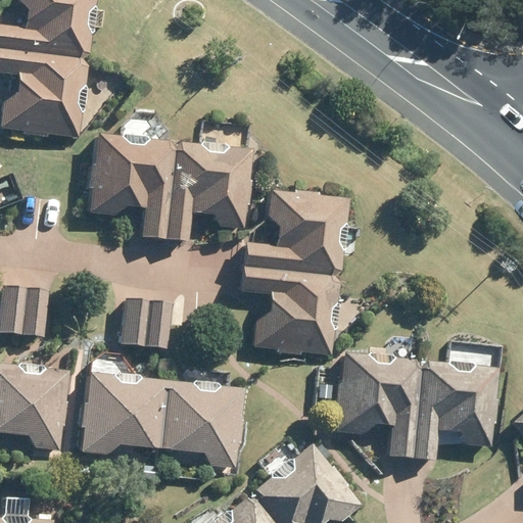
[(0,26),(0,49),(84,59),(85,57),(89,54),(91,34),(94,31),(97,8),(94,4),(94,0),(14,0),(26,12),(24,30),(0,26)]
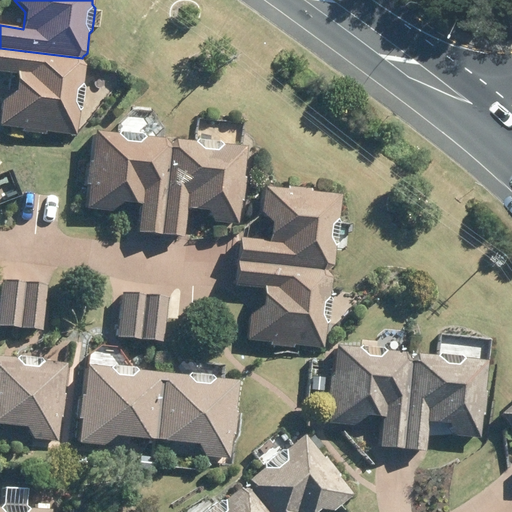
[(24,128),(24,131),(48,134),(48,132),(78,135),(80,110),(84,107),(87,84),(83,81),(85,64),(82,60),(82,58),(0,48),(0,72),(19,74),(17,93),(4,104),(1,126),(24,128)]
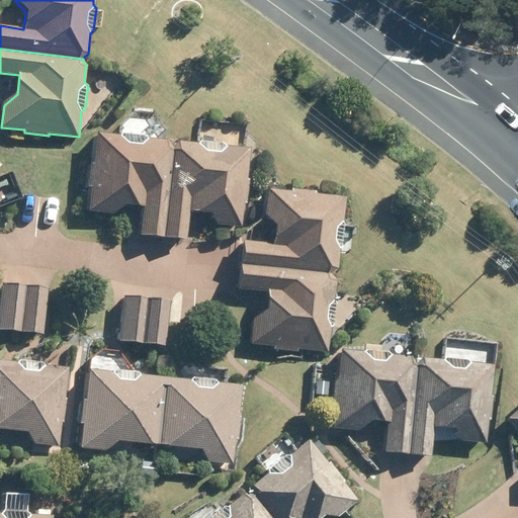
[(126,204),(144,206),(141,236),(164,239),(172,146),(170,146),(166,141),(147,139),(145,136),(121,134),(117,137),(95,135),(88,213),(113,217),(126,204)]
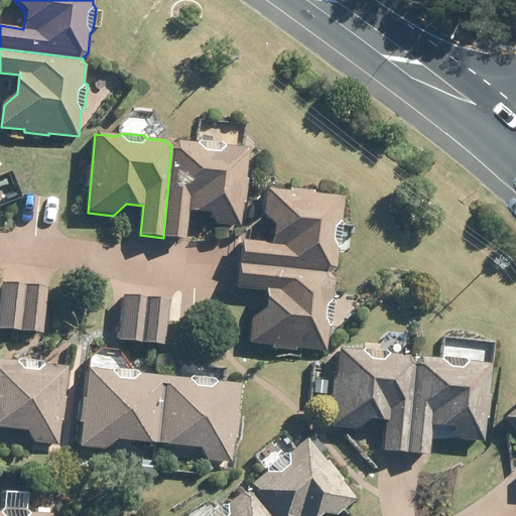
[(171,145),(163,238),(186,240),(189,209),(208,211),(219,224),(241,226),(244,203),(246,203),(249,178),(246,178),(249,148),(224,146),(221,143),(199,140),(195,144),(176,142),(173,145),(171,145)]
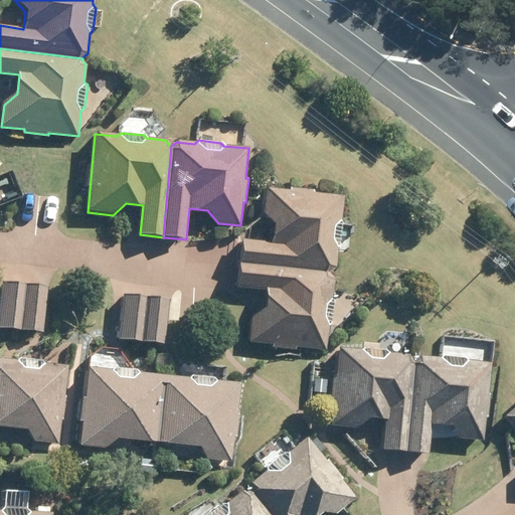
[(238,264),(331,273),(331,271),(336,267),(338,247),(341,245),(343,222),(340,218),(342,196),(265,188),(262,213),(273,226),(271,243),(241,240),(238,264)]
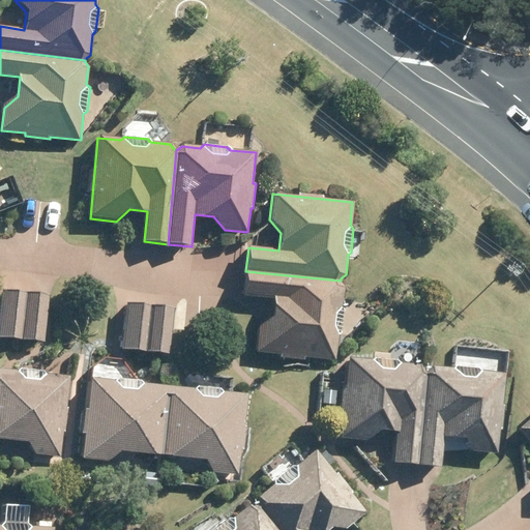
[(343,287),(341,283),(341,281),(245,271),(243,295),(274,297),(272,317),(259,328),(256,352),(281,353),(281,356),(305,359),(305,357),(336,360),(339,334),(343,331),(345,307),(342,304),(343,287)]
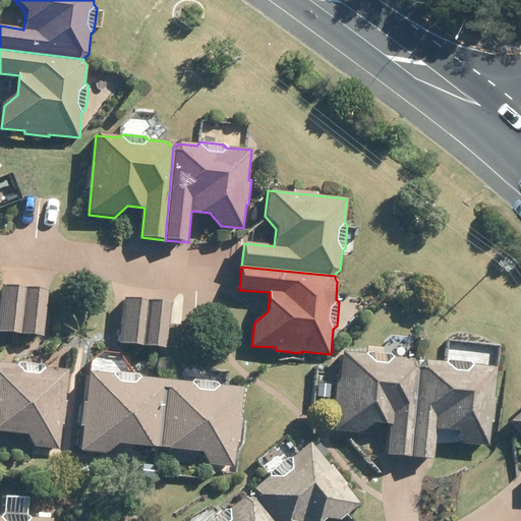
[(1,285),(0,295),(0,331),(21,334),(25,288),(1,285)]
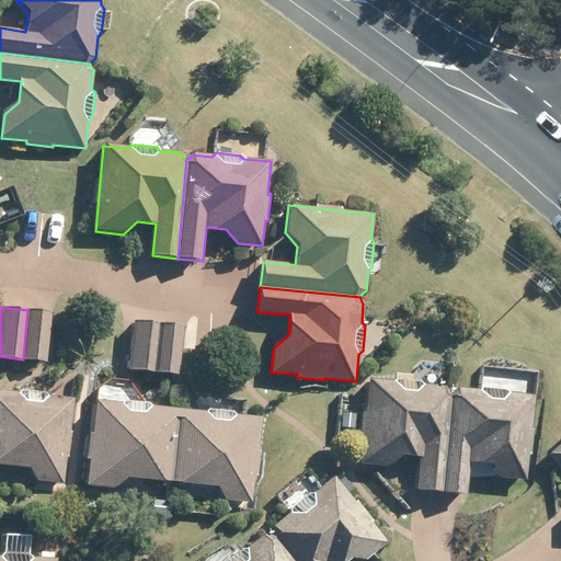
[(27,310),(23,359),(46,362),(52,312),(27,310)]
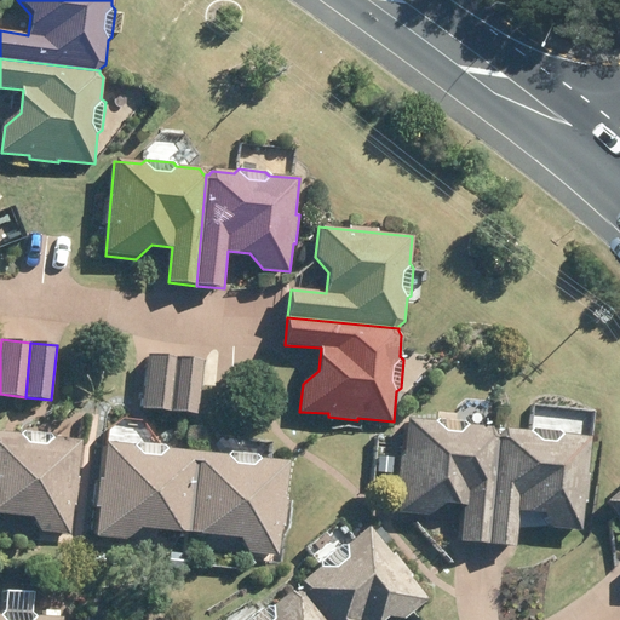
[(147,355),(141,407),(171,409),(176,359),(147,355)]
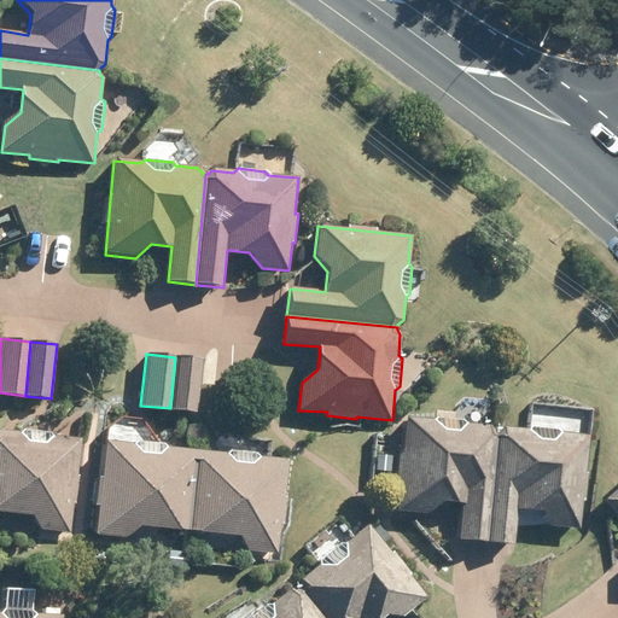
[(175,357),(170,408),(198,410),(203,359),(175,357)]
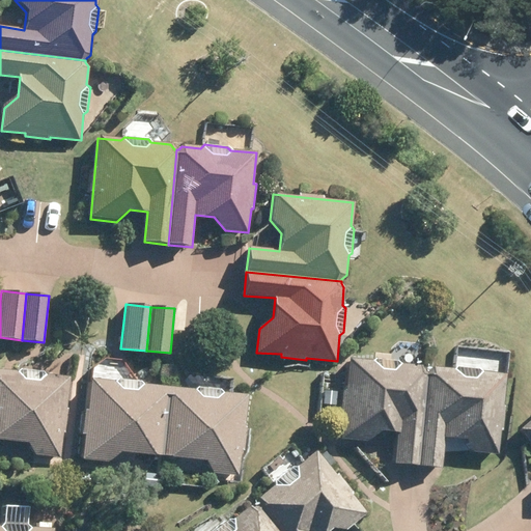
[(344,414),(341,441),(367,443),(381,431),(398,432),(395,465),(419,467),(427,370),(425,370),(421,366),(401,364),(398,361),(375,359),(371,363),(348,361),(345,391),(342,391),(341,414),(344,414)]
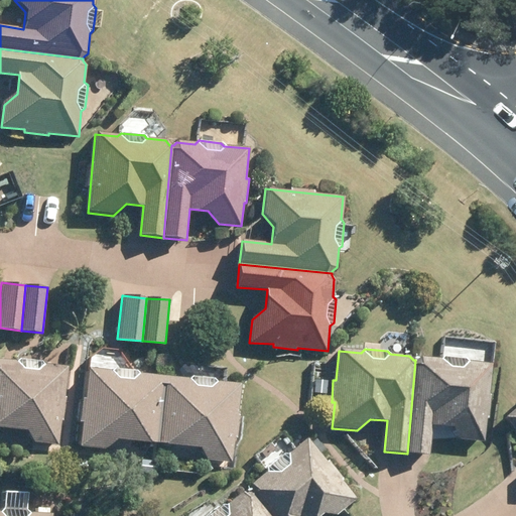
[(491,393),(493,364),(468,361),(465,358),(442,356),(438,359),(421,357),(417,360),(415,360),(407,454),(430,456),(433,424),(452,425),(463,439),(486,441),(488,418),(490,418),(493,393),(491,393)]
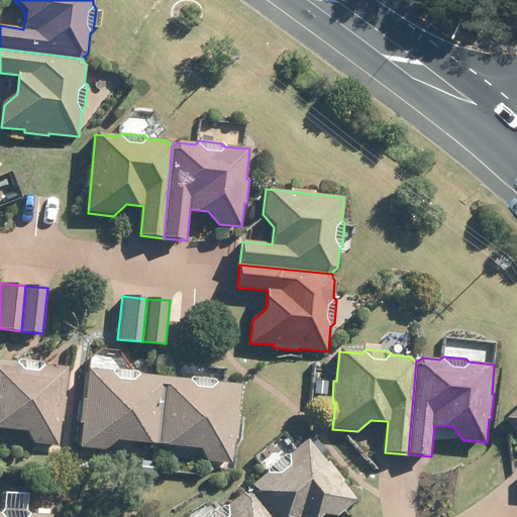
[(0,358),(0,428),(25,431),(34,443),(61,445),(68,367),(0,358)]
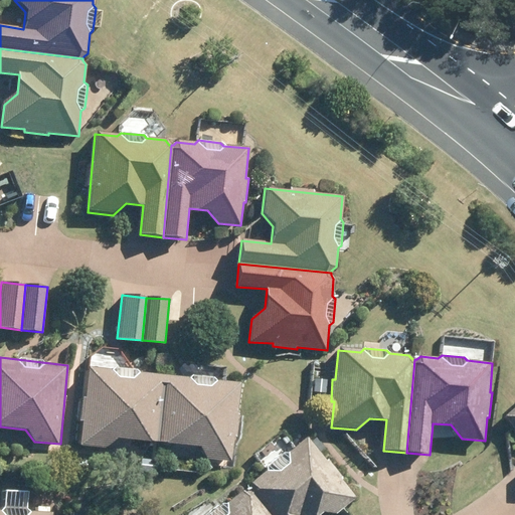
[(87,368),(79,445),(107,448),(117,439),(157,444),(164,375),(87,368)]
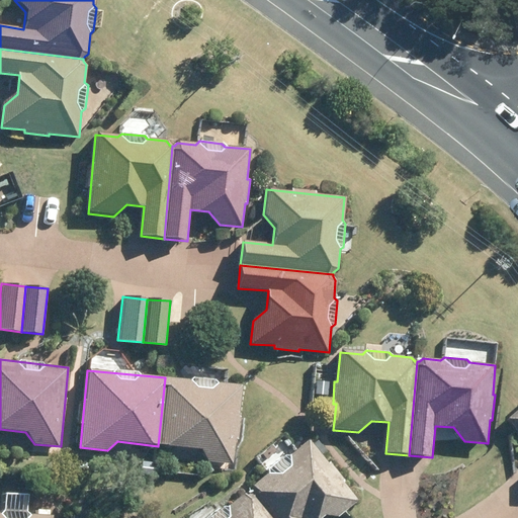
[(165,377),(158,446),(199,449),(208,461),(234,463),(242,384),(165,377)]
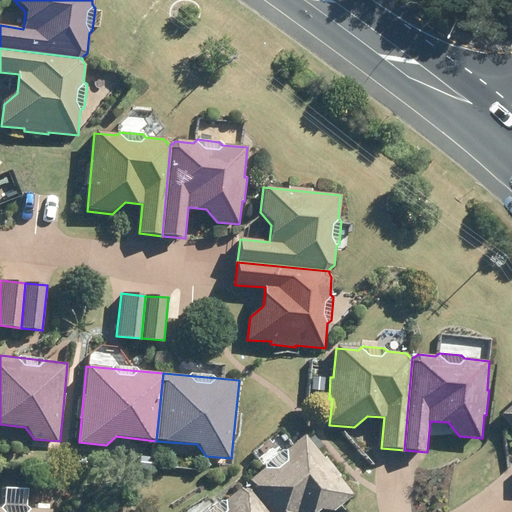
[(511,403),(499,414),(511,429),(511,403)]
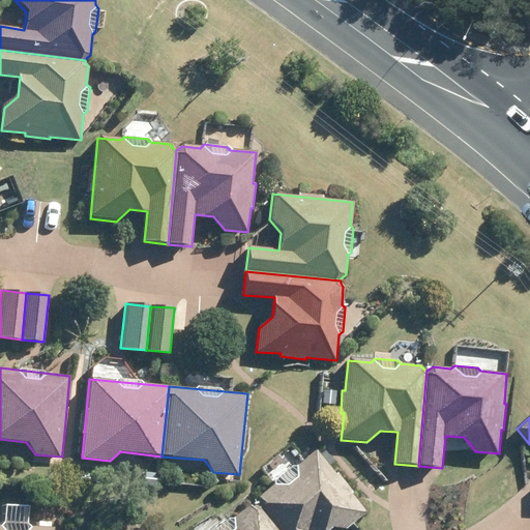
[(259,502),(257,503),(277,529),(326,529),(330,527),(348,529),(366,514),(351,495),(354,494),(337,473),(336,475),(317,450),(297,467),(292,466),(273,481),(273,487),(259,498),(259,502)]
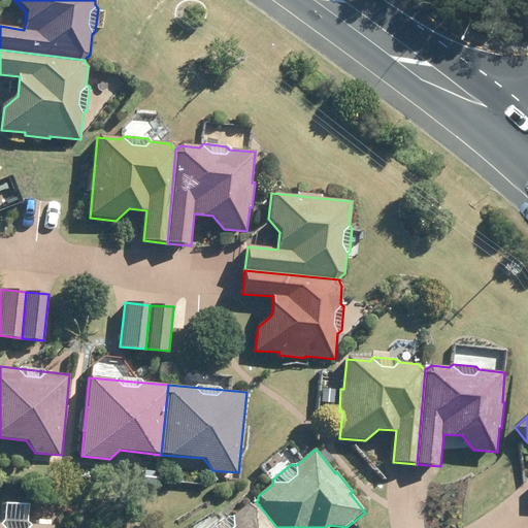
[(276,527),(256,501),(255,503),(249,502),(232,515),(229,515),(211,527),(276,527)]
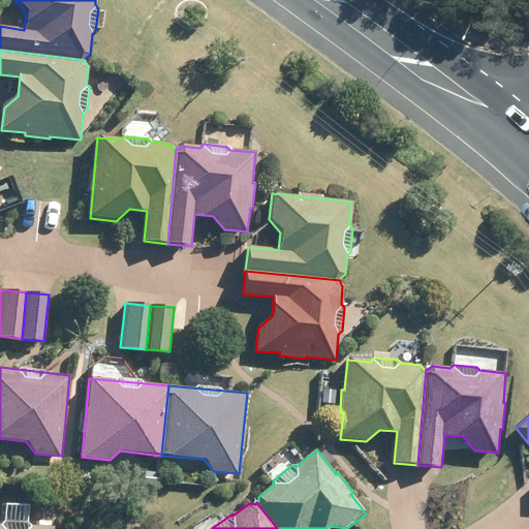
All buildings are outlined.
